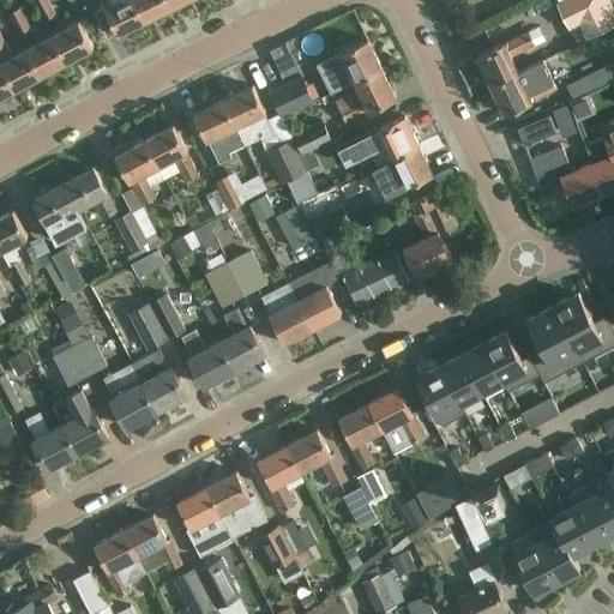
[(32,0),(44,20),(56,13),(48,0),(32,0)]
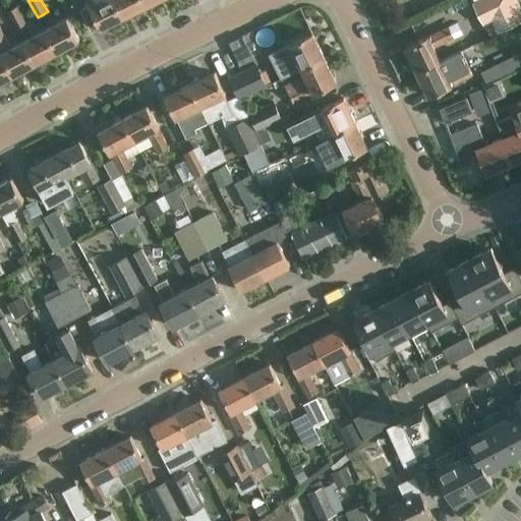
[(87,0),(101,27),(123,17),(114,0),(87,0)]
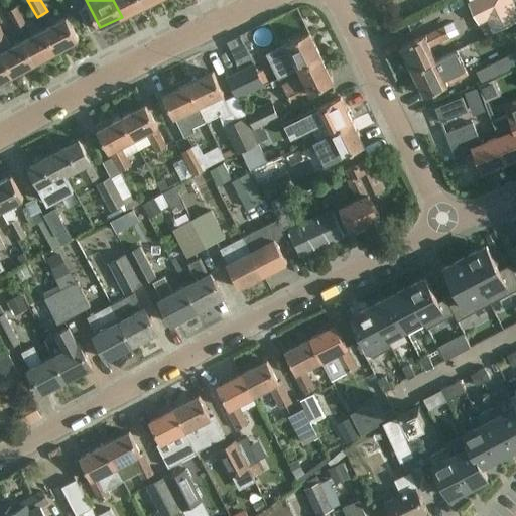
[(113,0),(122,17),(144,6),(140,0),(113,0)]
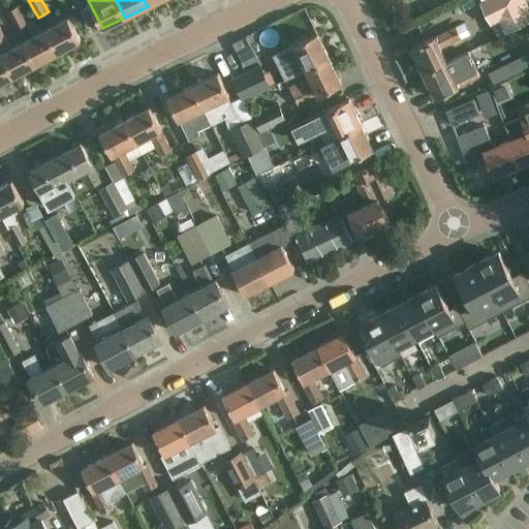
[(528,5),(527,0),(484,0),(480,2),(492,25),(500,21),(506,33),(528,21),(528,5)]
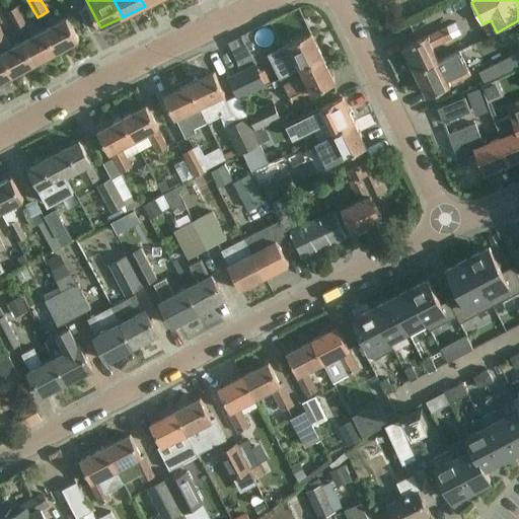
[(7,11),(16,28),(25,23),(17,6),(7,11)]
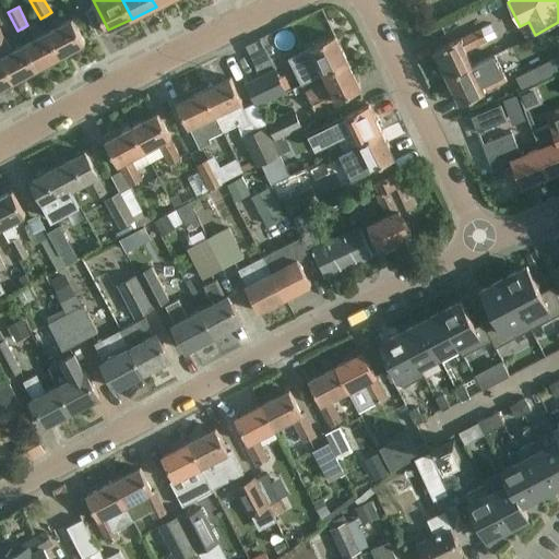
[(85,43),(74,23),(72,18),(48,31),(61,55),(85,43)]
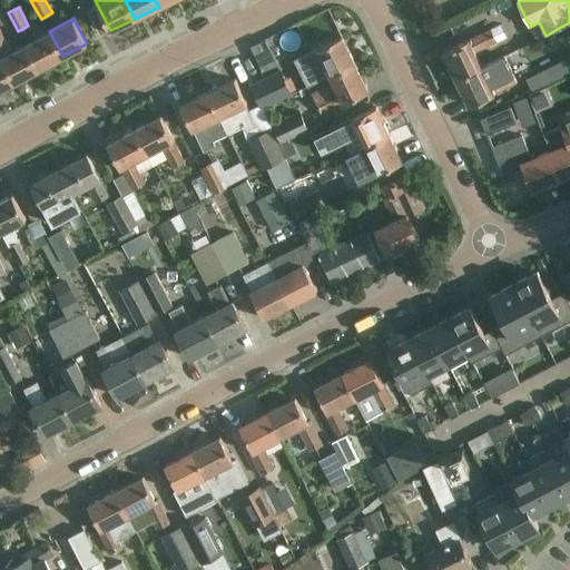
[(457,78),(481,66),(474,51),(497,40),(491,28),(469,39),(468,38),(443,50),(457,78)]
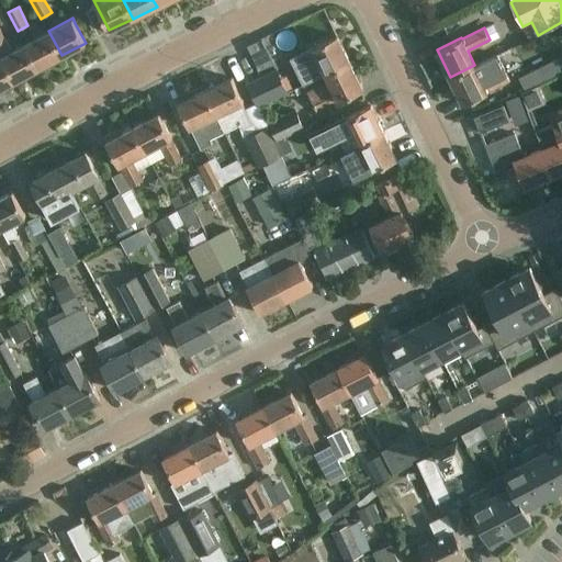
[(14,80),(38,68),(25,44),(11,52),(0,29),(0,55),(0,57),(1,56),(14,80)]
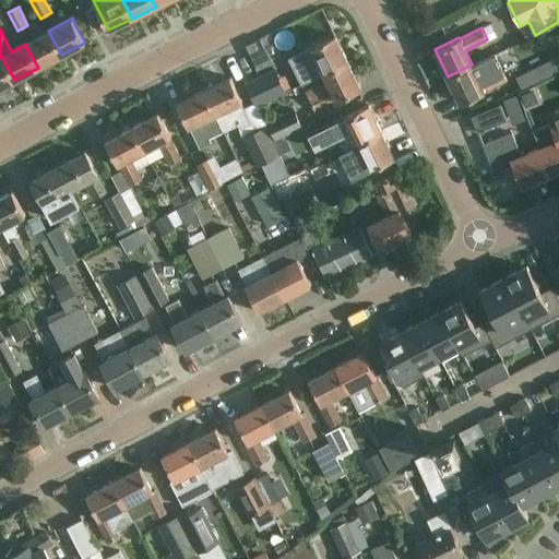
[(38,68),(61,55),(48,31),(25,44),(38,68)]
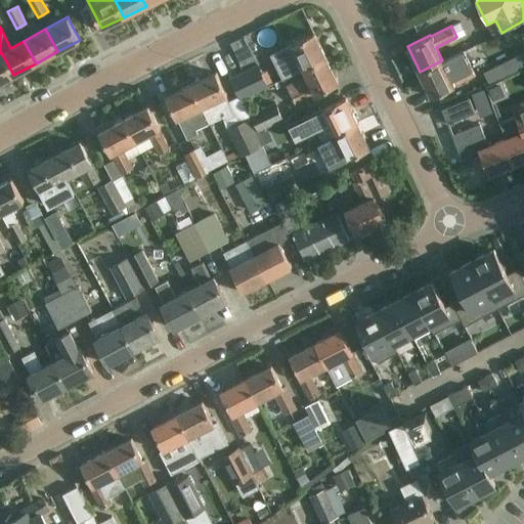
[(291,44),(270,54),(282,79),(303,69),(326,57),(314,33),(291,44)]
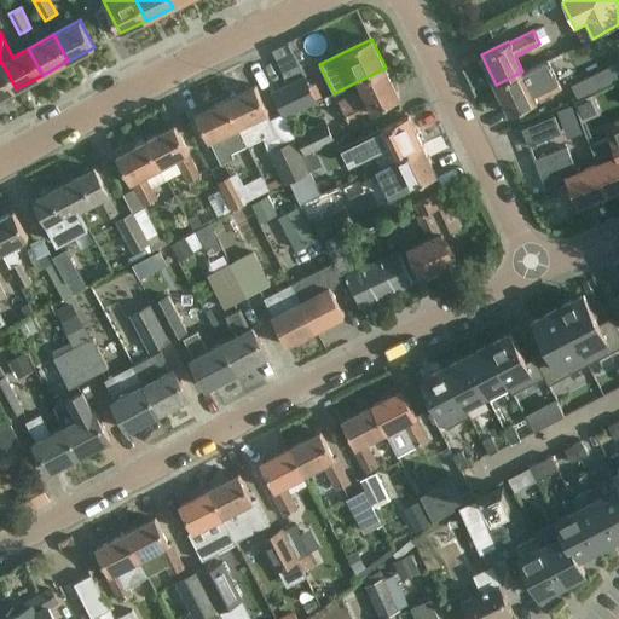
[(290,42),(272,50),(285,77),(302,70),(290,42)]
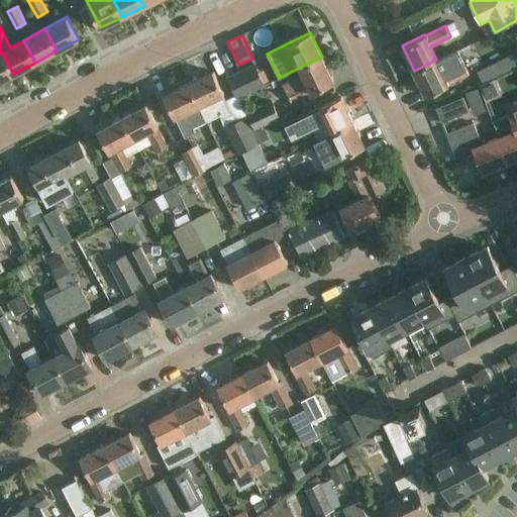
[(436,60),(414,71),(426,95),(448,84),(448,83),(469,74),(463,63),(456,49),(436,60)]
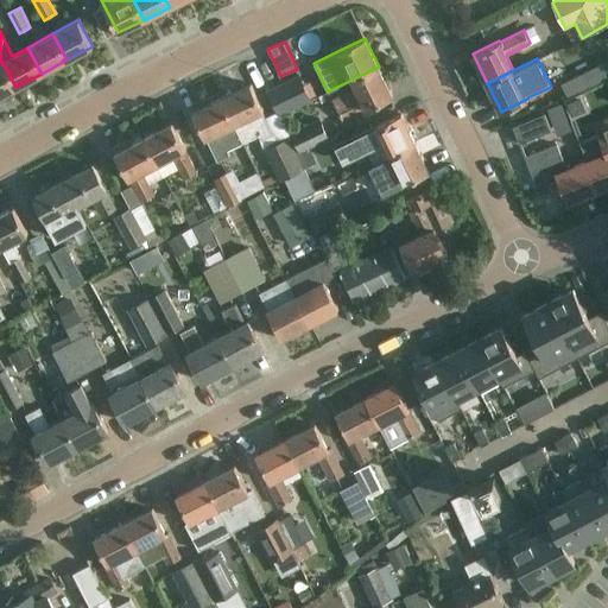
[(0,95),(16,87),(1,61),(0,62),(0,61),(0,95)]
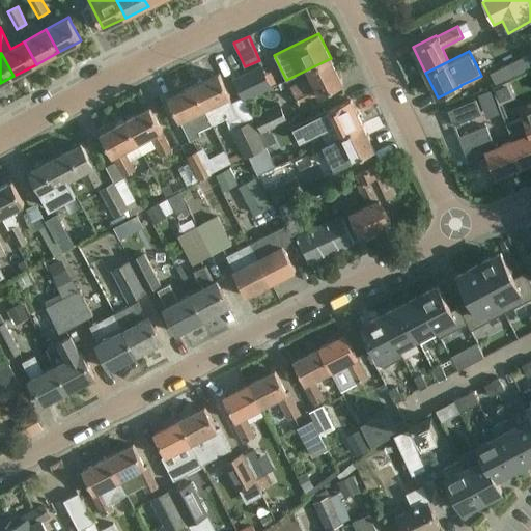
[(481,64),(491,85),(492,86),(519,76),(516,72),(509,53),(481,64)]
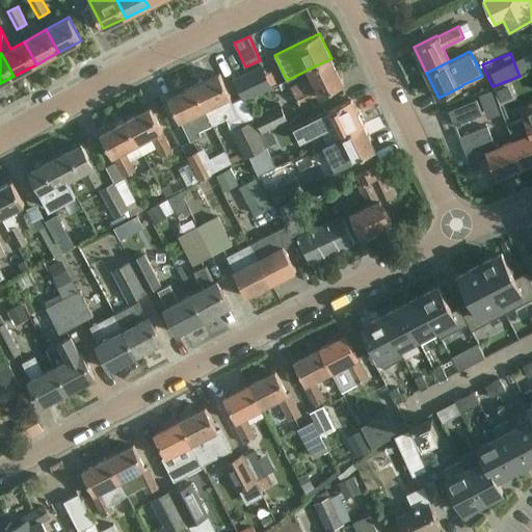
[(331,58),(308,70),(315,83),(310,85),(307,79),(291,86),(299,104),(320,95),(320,96),(343,84),(331,58)]
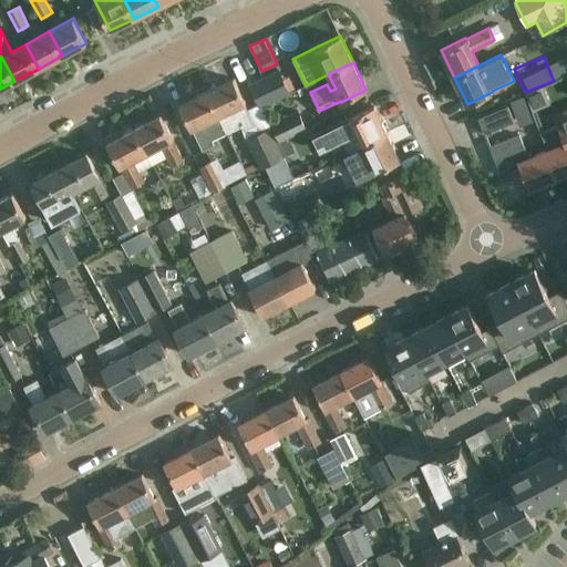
[(260,106),(289,93),(279,71),(250,84),(260,106)]
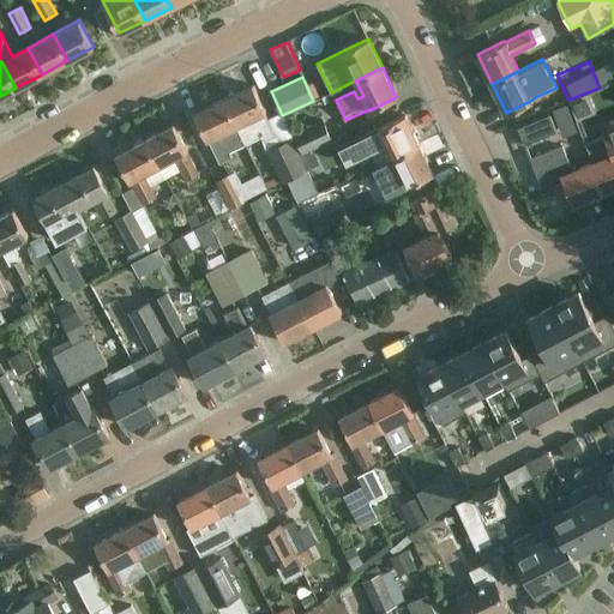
[(266,110),(264,106),(253,84),(223,98),(246,144),(262,137),(264,142),(276,136),(265,112),(266,110)]
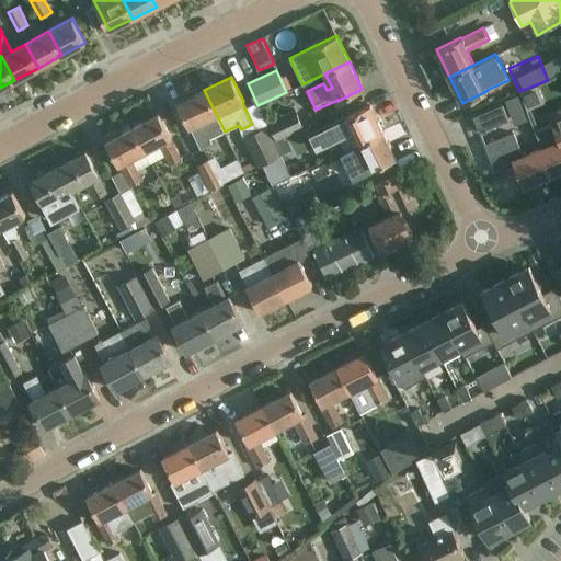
[(560,78),(545,84),(553,106),(560,102),(560,78)]
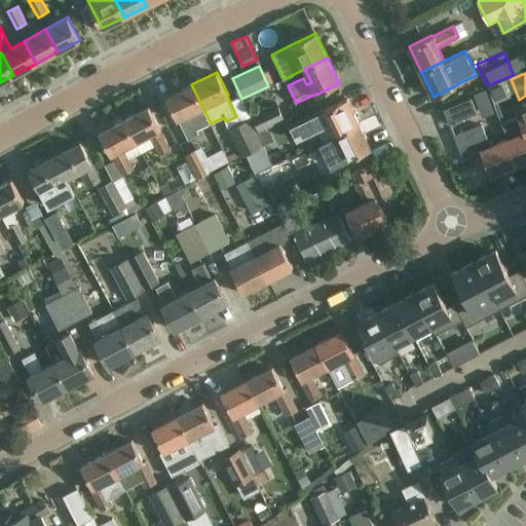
[(166,96),(175,114),(177,119),(178,118),(187,139),(198,134),(197,129),(211,123),(191,84),(166,96)]
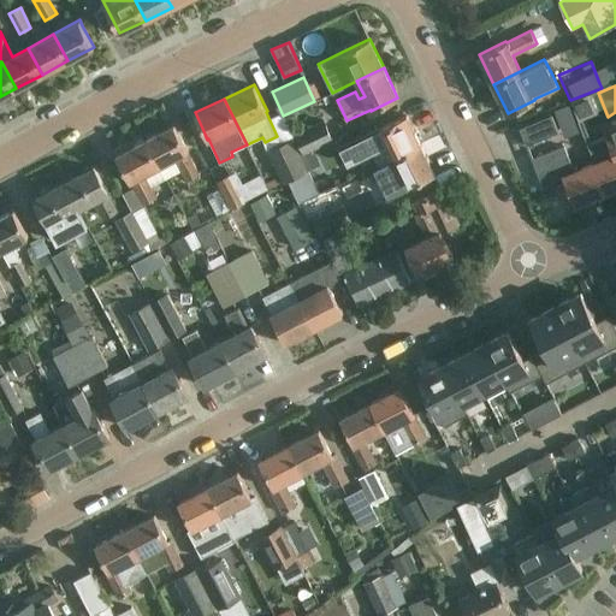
[(356,140),(343,147),(350,159),(362,153),(386,141),(394,157),(420,144),(406,114),(384,125),(379,128),(380,129),(356,140)]
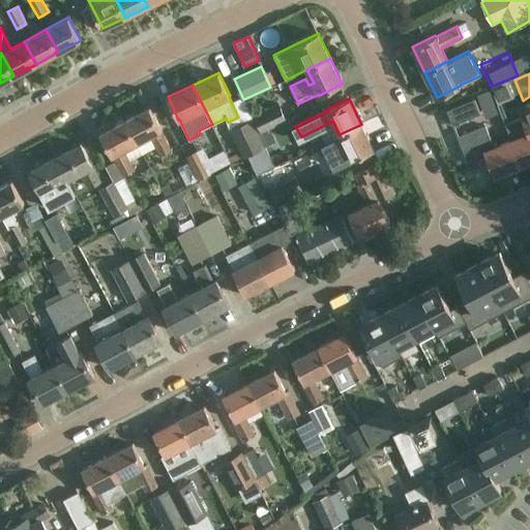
[(480,113),(475,99),(447,110),(452,123),(480,113)]
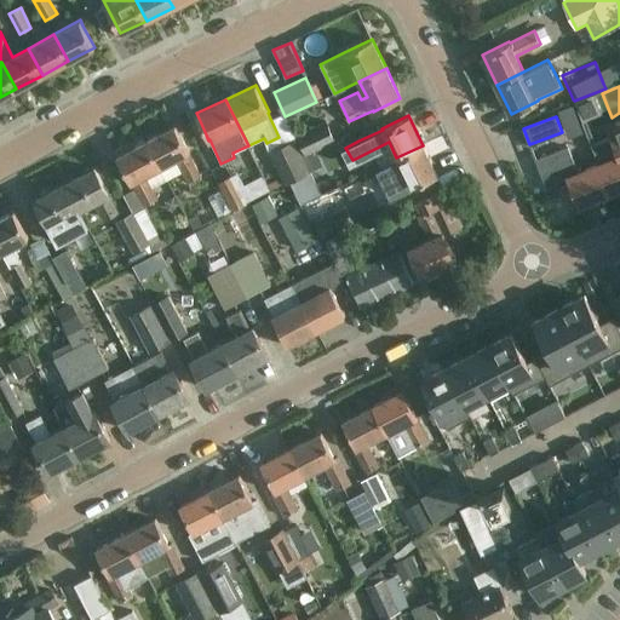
[(296,136),(304,154),(334,139),(326,122),(296,136)]
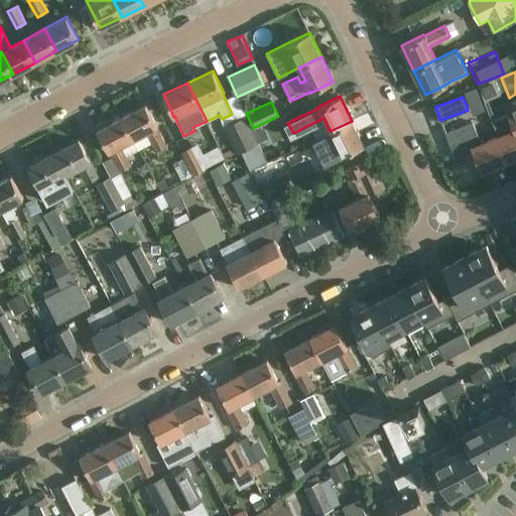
[(121,117),(139,150),(152,143),(156,151),(167,146),(156,126),(157,126),(155,122),(145,104),(121,117)]
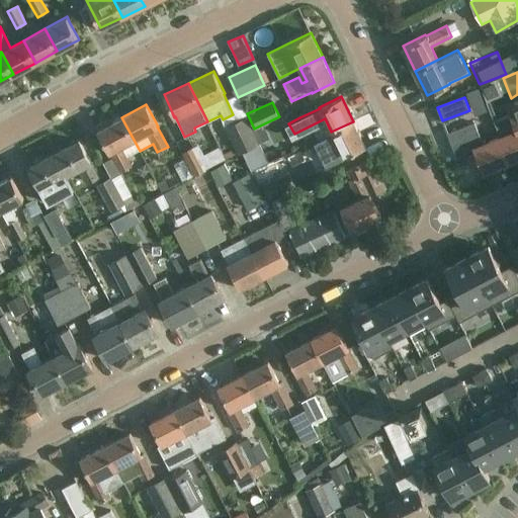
[(517,105),(509,109),(511,113),(493,121),(500,138),(510,161),(517,157),(517,105)]
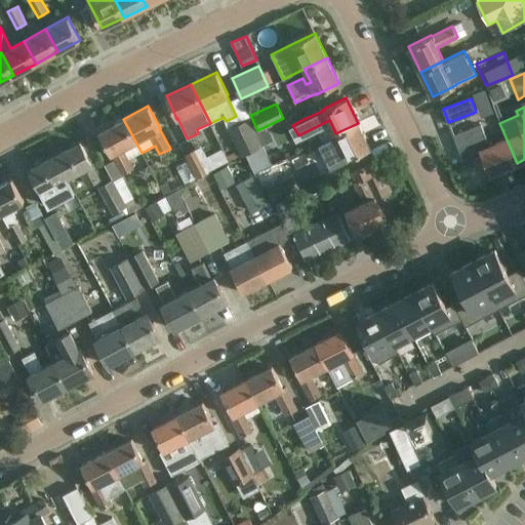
[(245,154),(263,146),(250,118),(229,128),(242,156),(245,154)]
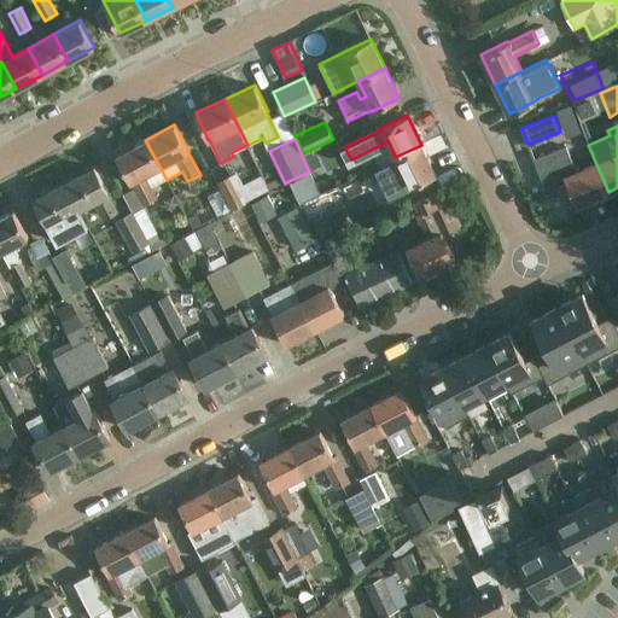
[(167,180),(145,140),(116,156),(130,181),(132,181),(144,204),(157,198),(152,188),(167,180)]
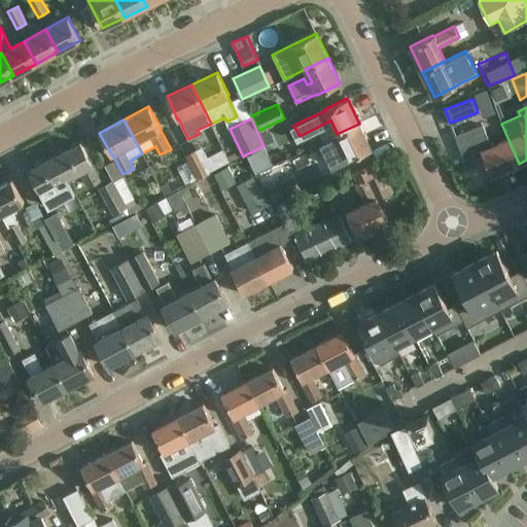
[(359,124),(337,134),(343,147),(322,157),(327,168),(348,159),(349,160),(372,148),(359,124)]
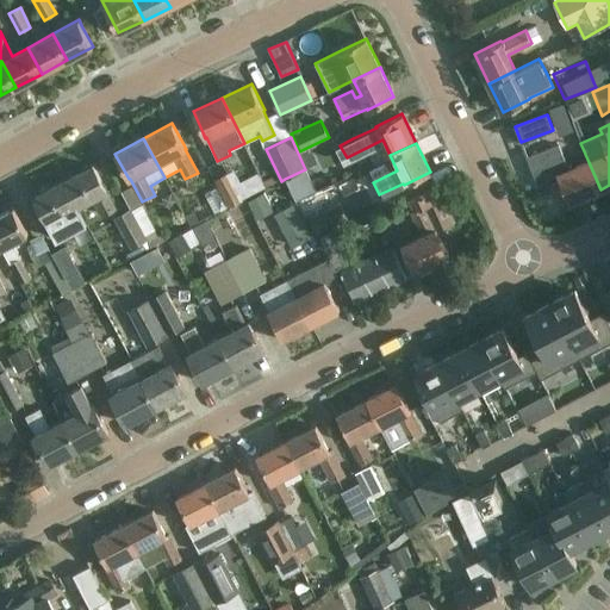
[(559,144),(549,148),(527,157),(539,187),(560,178),(570,201),(601,190),(589,162),(568,170),(559,144)]
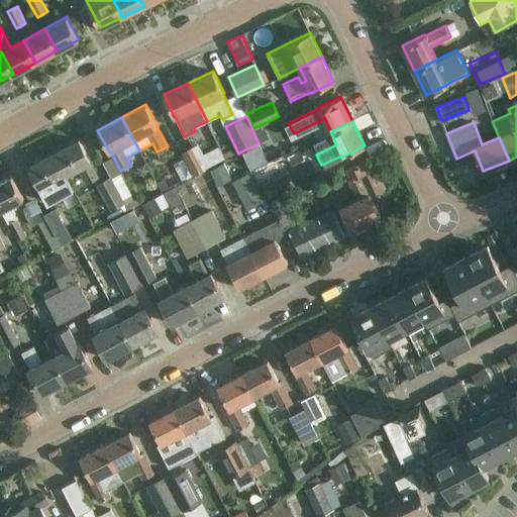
[(90,161),(88,158),(79,140),(55,152),(66,174),(79,167),(86,182),(97,176),(89,162),(90,161)]
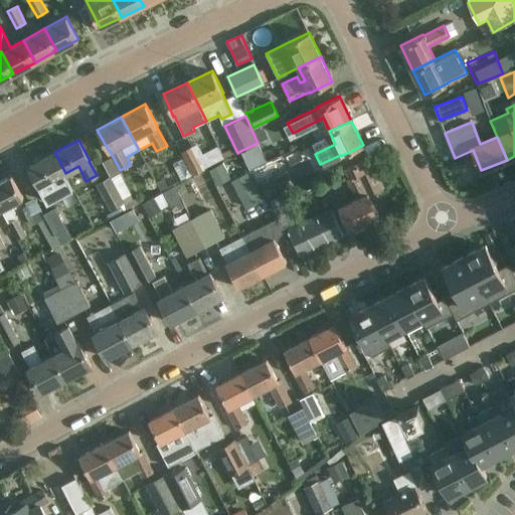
[(258,143),(240,151),(249,169),(267,161),(259,143),(258,143)]
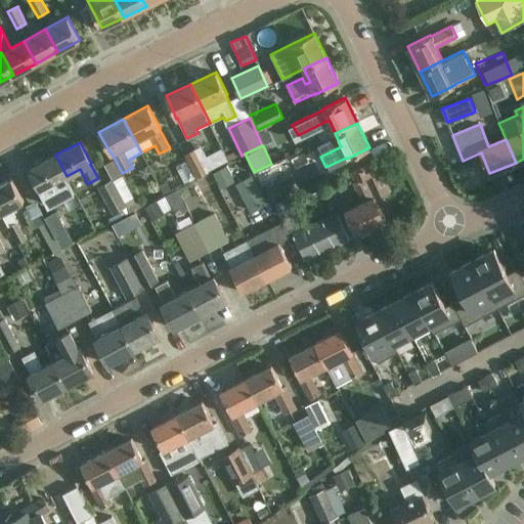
[(197,176),(208,171),(209,172),(214,169),(202,146),(197,148),(195,147),(184,154),(197,176)]
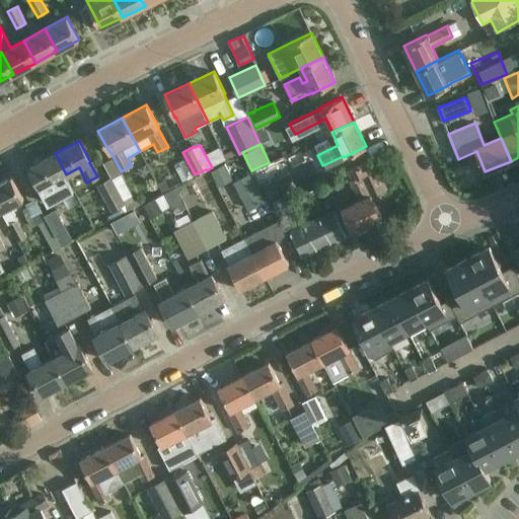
[(55,153),(30,166),(40,184),(42,188),(50,202),(61,197),(60,195),(73,188),(66,174),(55,153)]
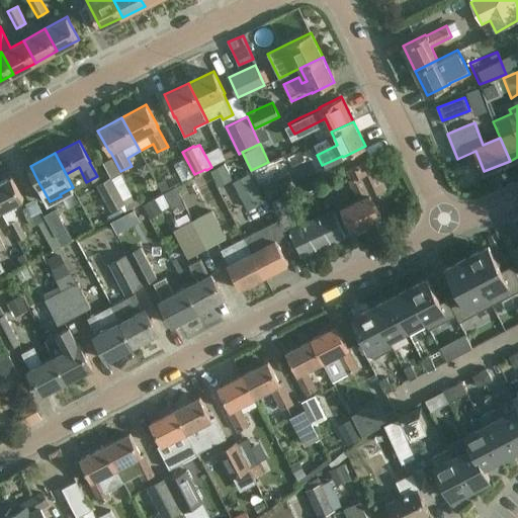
[(330,212),(341,237),(380,218),(370,194),(385,187),(371,158),(347,169),(351,178),(349,179),(358,199),(330,212)]
